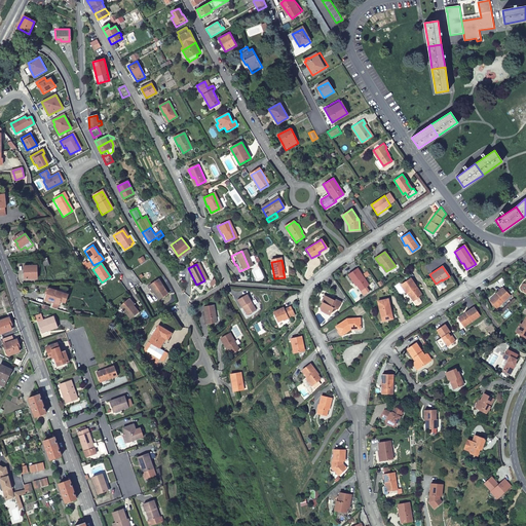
[(26,268),(27,279),(38,278),(38,267),(26,268)]
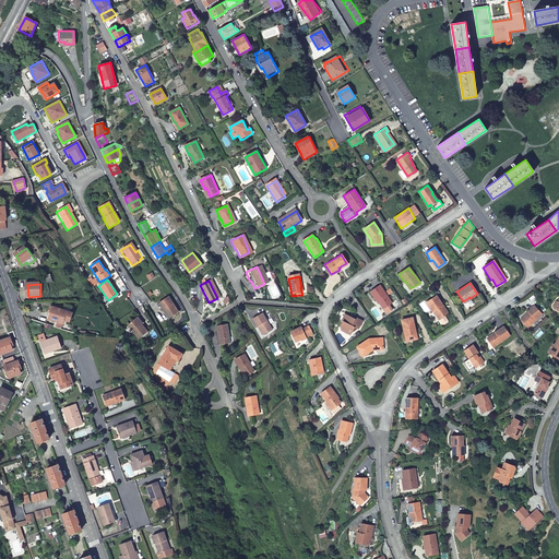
[(381,287),(380,287),(370,293),(383,311),(389,308),(393,305),(381,287)]
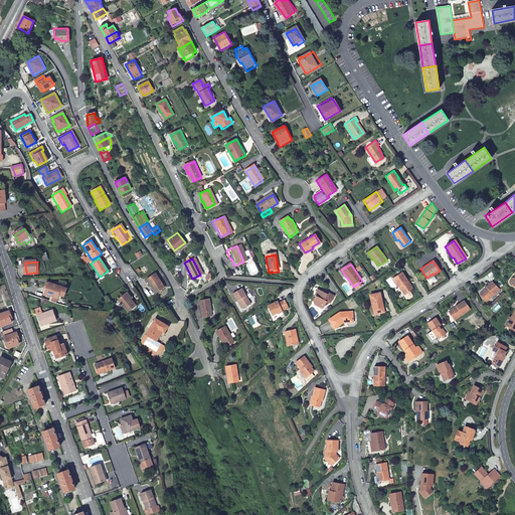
[(401,272),(392,278),(402,294),(409,290),(408,290),(411,288),(401,272)]
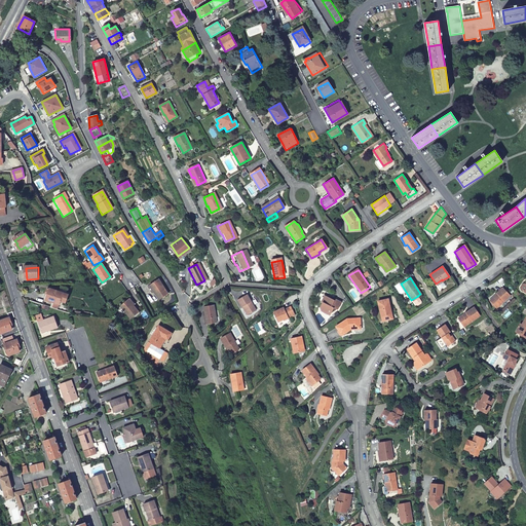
[(159,279),(150,285),(154,292),(159,299),(168,293),(159,279)]
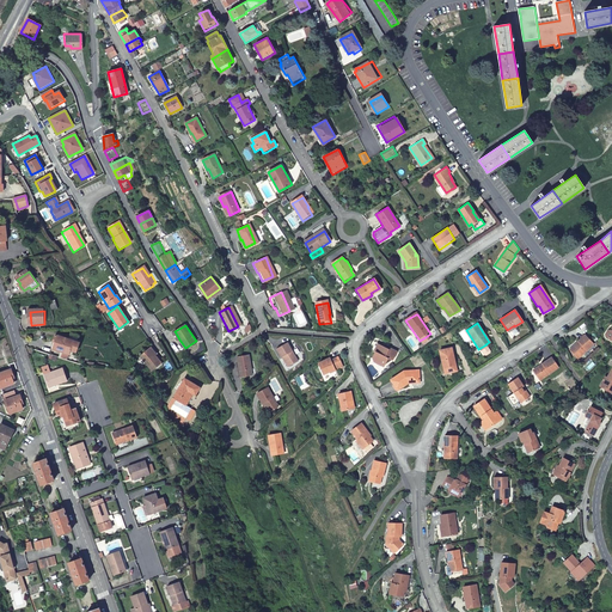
[(67,354),(71,355),(72,350),(77,353),(80,342),(56,335),(51,349),(61,352),(60,357),(65,359),(67,354)]
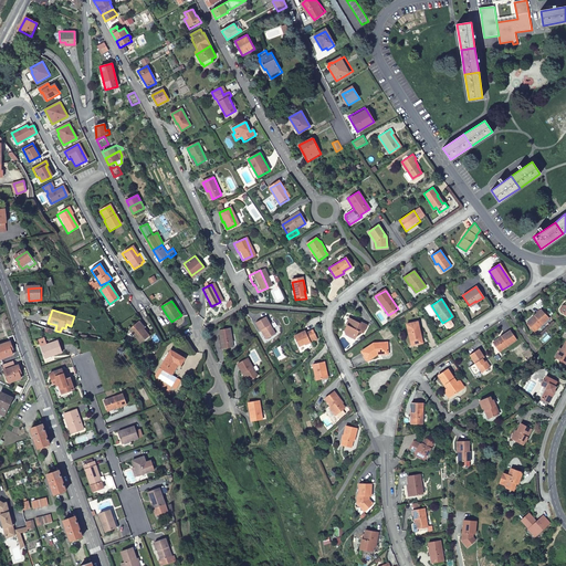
[(535,317),(527,324),(535,332),(548,318),(541,311),(534,316),(535,317)]
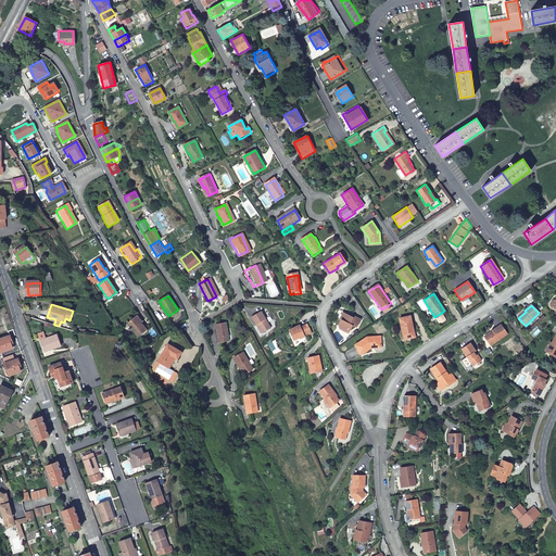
[(266,327),(256,311),(247,317),(251,324),(252,323),(258,332),(266,327)]
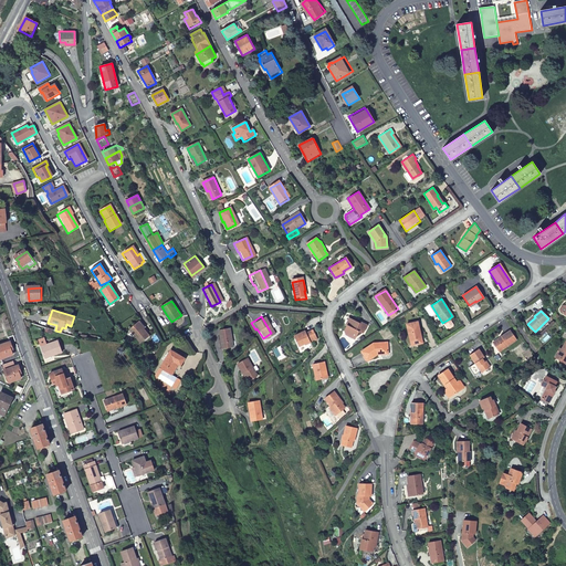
[(452,324),(450,318),(442,323),(446,328),(448,328),(452,325),(452,324)]
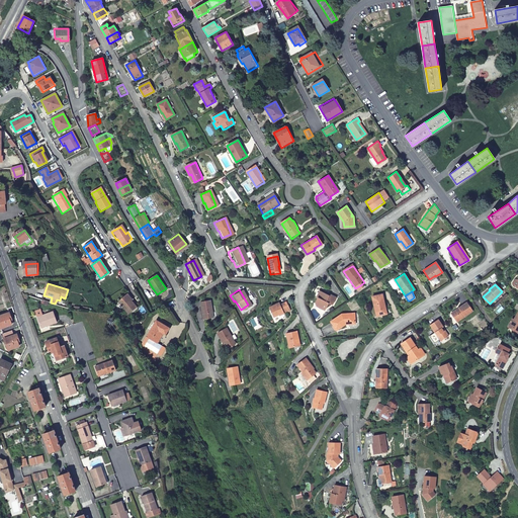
[(330,297),(321,292),(319,295),(322,297),(321,299),(319,298),(317,304),(319,308),(326,312),(330,305),(334,307),(338,299),(330,296),(330,297)]
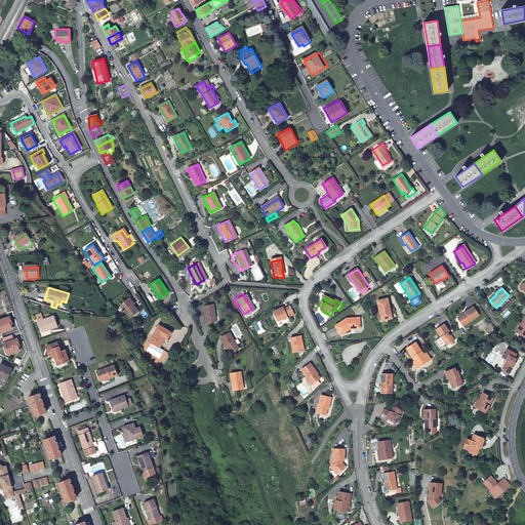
[(134,305),(129,298),(121,306),(131,318),(140,311),(135,305),(134,305)]
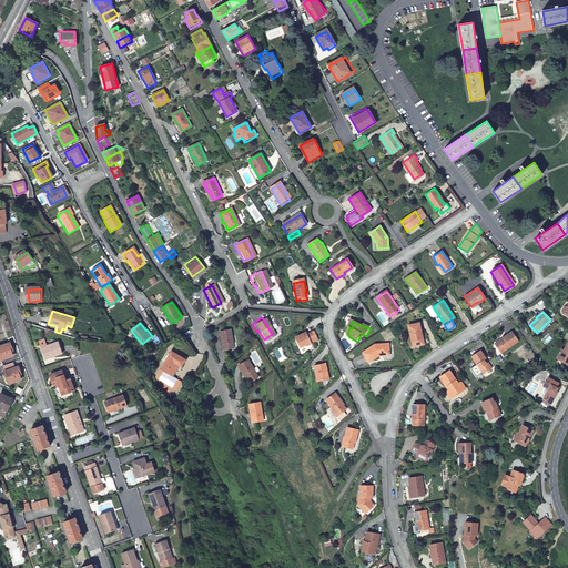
[(419,323),(408,325),(414,345),(419,344),(421,346),(425,345),(419,323)]
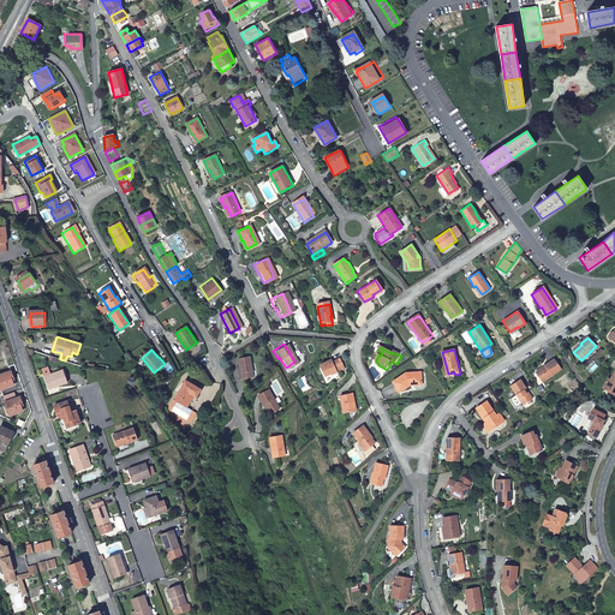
[(251,375),(245,356),(234,359),(240,378),(251,375)]
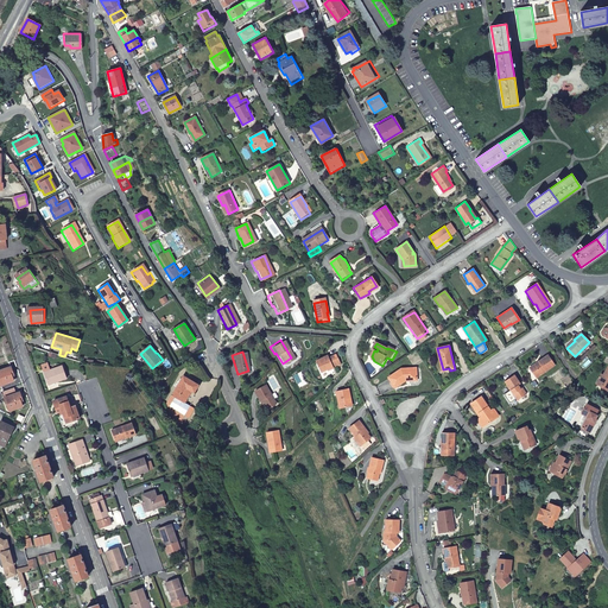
[(536,363),(531,367),(534,372),(538,378),(555,366),(548,355),(538,362),(539,362),(537,363),(536,363)]
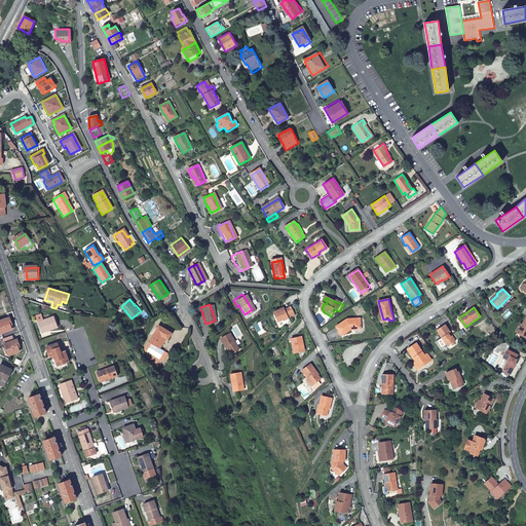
[(284,310),(275,314),(276,317),(275,317),(277,324),(284,321),(284,323),(295,316),(291,309),(285,312),(284,310)]
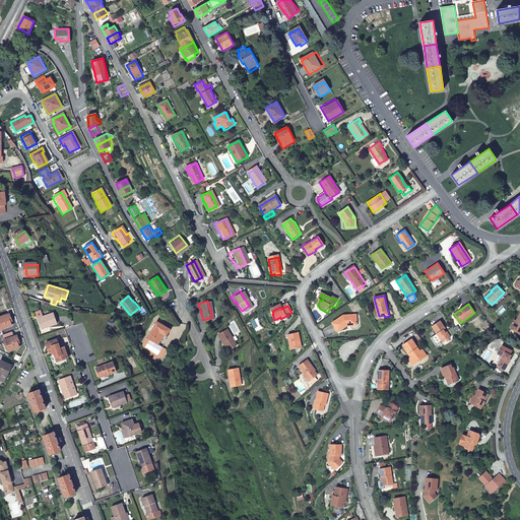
[(39,319),(42,328),(50,326),(50,327),(58,324),(54,313),(44,317),(41,311),(36,313),(39,319)]
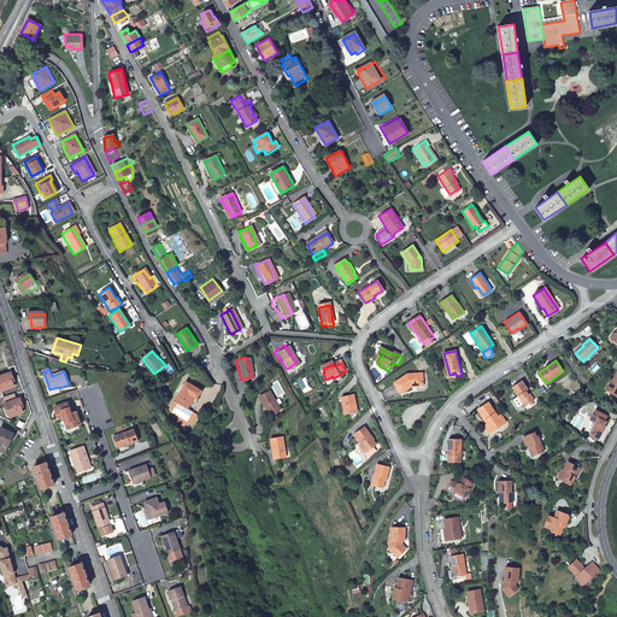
[(0,375),(0,391),(16,386),(11,372),(0,375)]
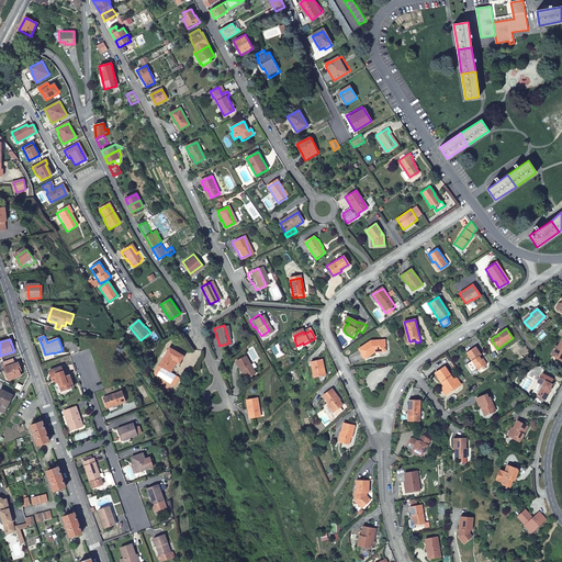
[(366,359),(374,352),(374,350),(386,349),(385,340),(371,341),(359,350),(366,359)]
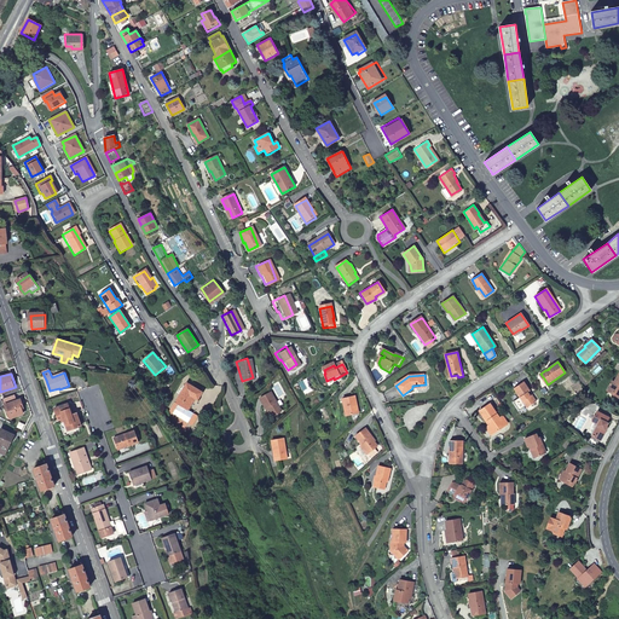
[(617,393),(618,394),(618,377),(615,385),(613,383),(608,393),(614,397),(617,393)]
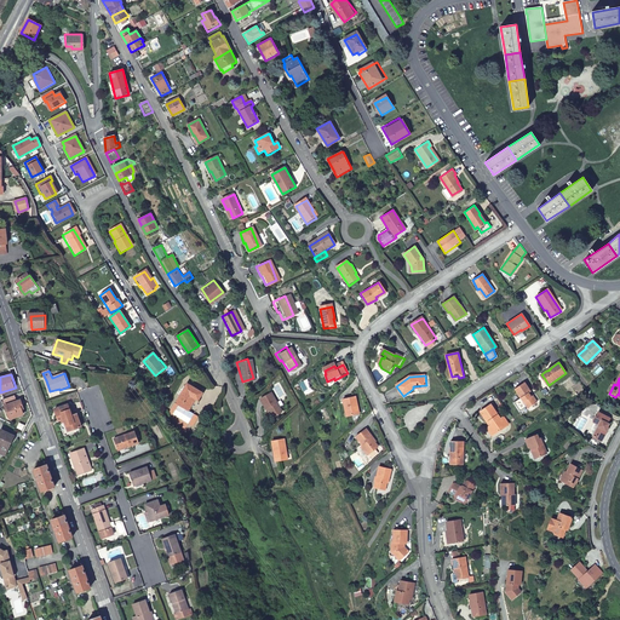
[(527,408),(528,409),(534,407),(532,405),(535,402),(533,397),(532,397),(529,394),(530,392),(532,392),(526,384),(515,390),(521,400),(515,403),(521,412),(527,408)]
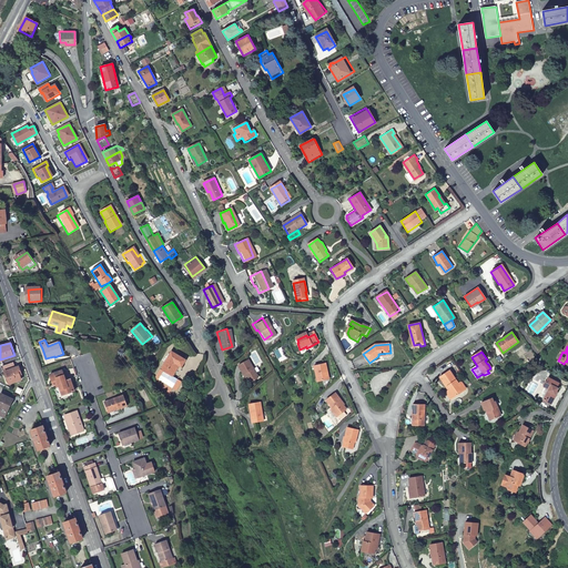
[(155,376),(162,391),(164,386),(171,389),(176,381),(171,377),(178,367),(181,368),(184,362),(171,353),(155,376)]
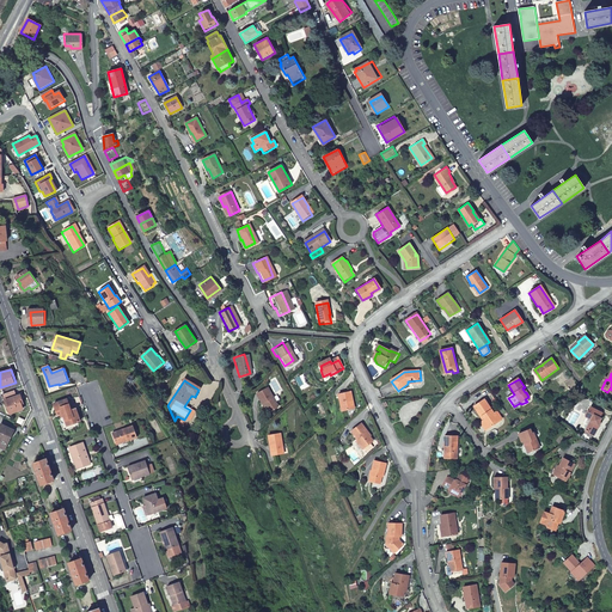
[(275,405),(264,387),(254,395),(258,403),(261,402),(265,411),(275,405)]
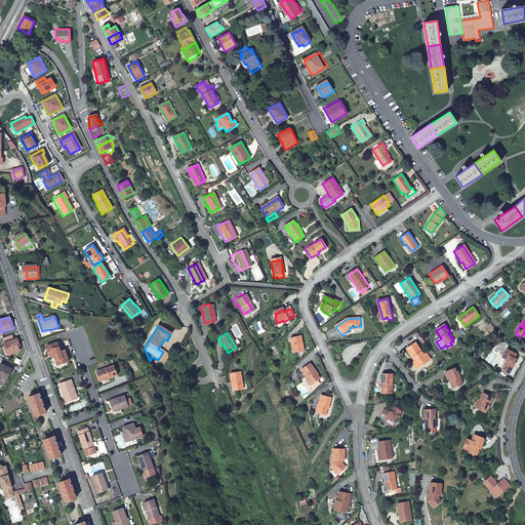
[(7,354),(19,350),(15,337),(3,342),(7,354)]
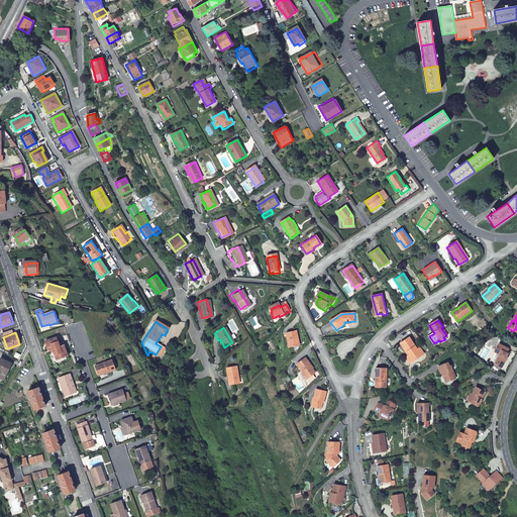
[(300,346),(297,332),(286,335),(289,349),(300,346)]
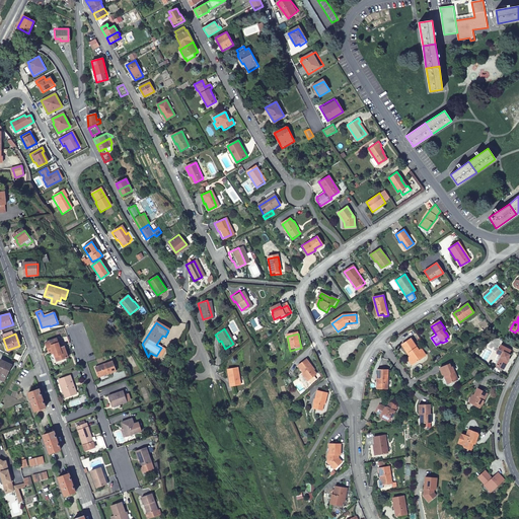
[(420,357),(424,353),(422,350),(420,350),(419,350),(411,339),(401,345),(408,354),(409,353),(411,356),(409,357),(410,361),(412,365),(421,359),(420,357)]
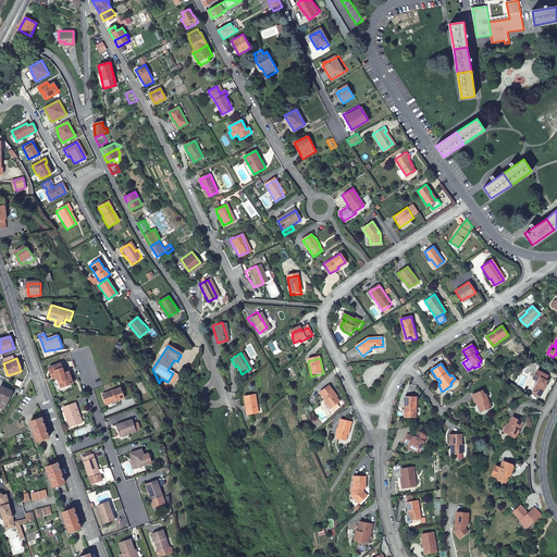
[(53,380),(56,379),(58,378),(58,381),(59,384),(61,383),(63,388),(74,385),(70,373),(65,374),(61,364),(49,369),(53,380)]
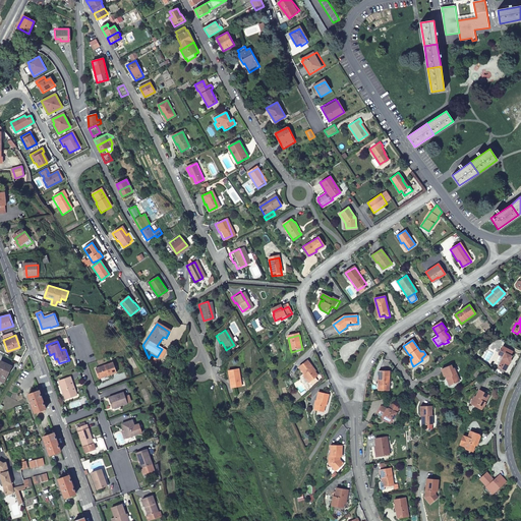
[(509,356),(511,353),(500,349),(493,366),(504,371),(508,363),(507,363),(510,357),(509,356)]
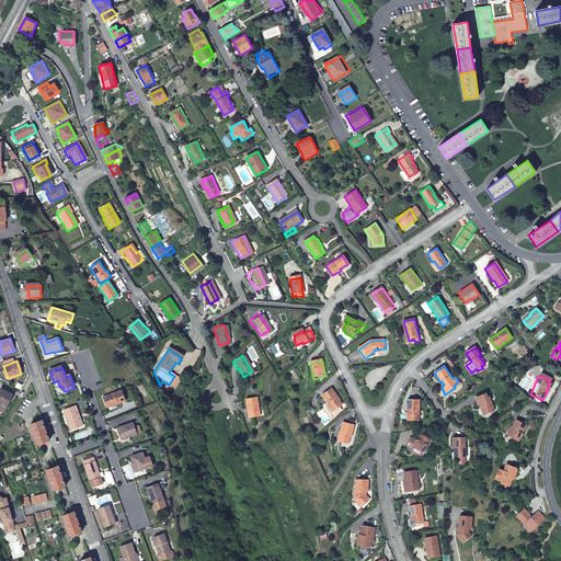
[(162,381),(160,386),(163,393),(169,385),(162,381)]
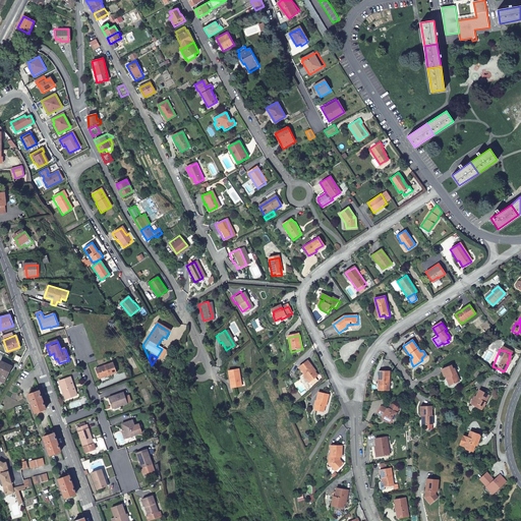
[(96,369),(99,378),(108,374),(108,375),(117,372),(113,362),(96,369)]
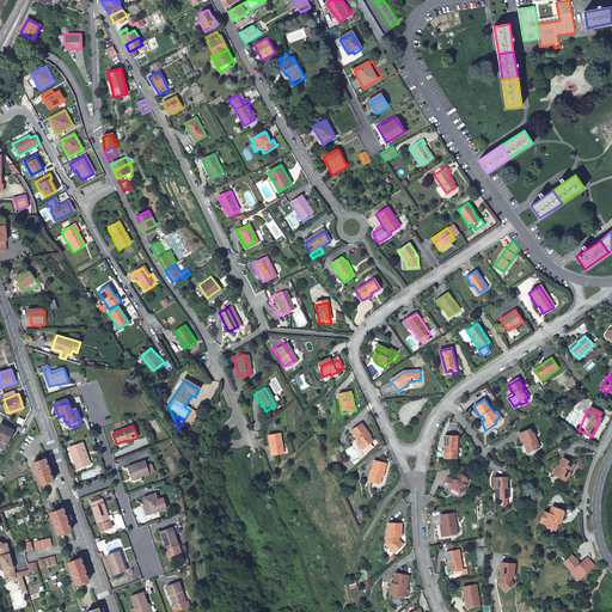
[(362,426),(352,434),(361,445),(359,446),(363,452),(374,444),(368,436),(369,435),(362,426)]
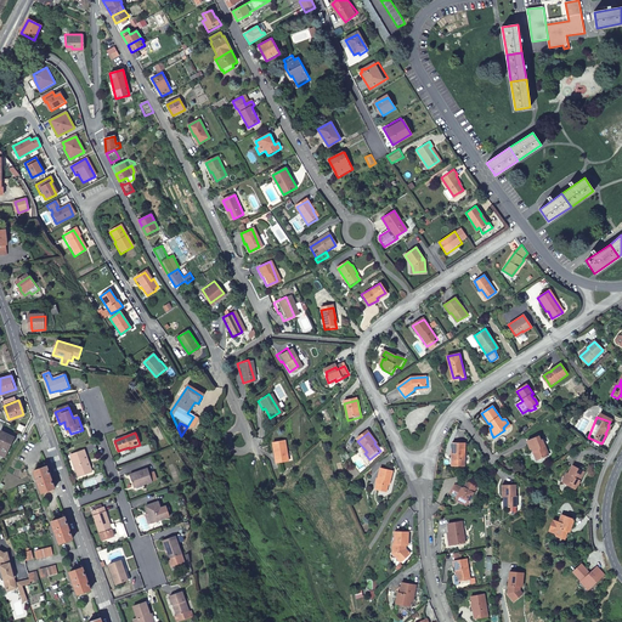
[(543,456),(548,453),(543,441),(541,441),(539,437),(527,442),(531,450),(536,453),(535,456),(537,462),(544,458),(543,456)]
